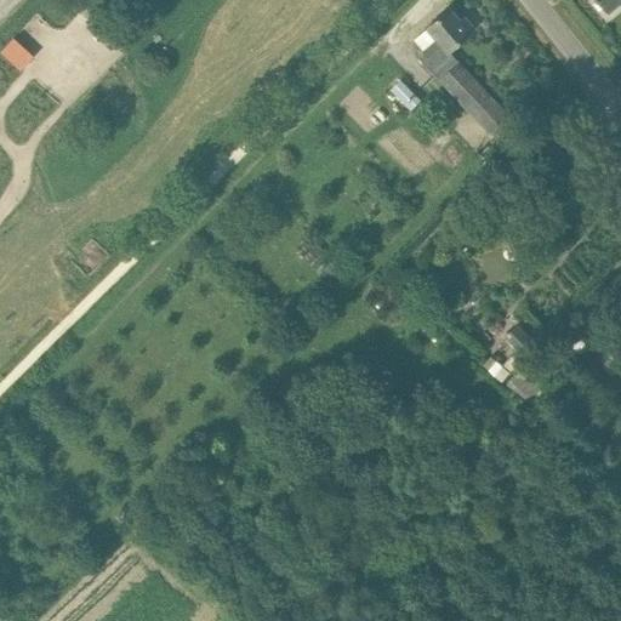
[(620,0),(597,0),(608,13),(620,0)]
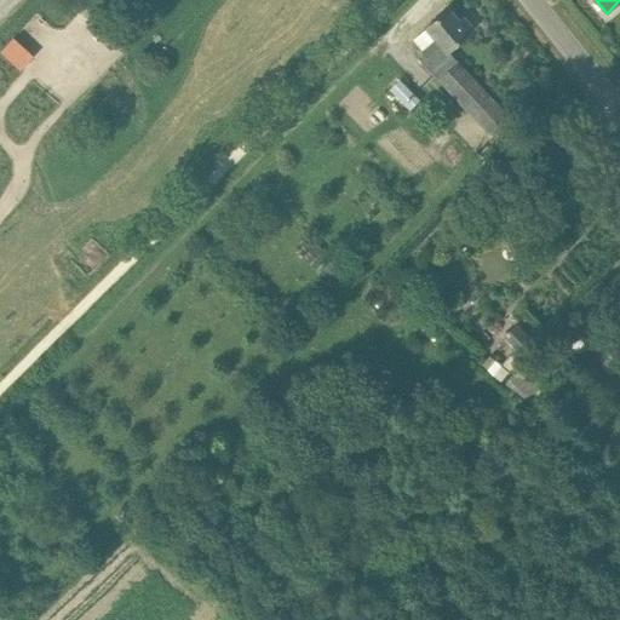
[(448,51),(475,29),(465,17),(460,19),(451,9),(428,28),(414,39),(423,50),(422,51),(425,56),(420,59),(438,79),(437,79),(489,135),(510,115),(448,51)]
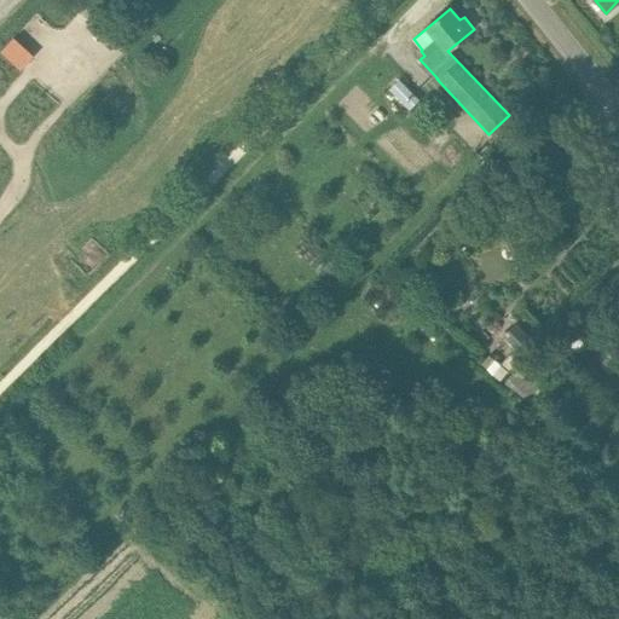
[(399,80),(389,90),(410,109),(420,99),(399,80)]
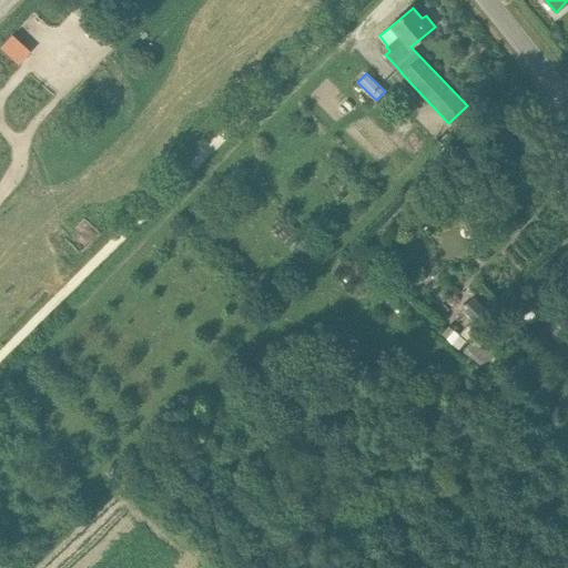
[(366,287),(355,277),(345,288),(357,298),(366,287)]
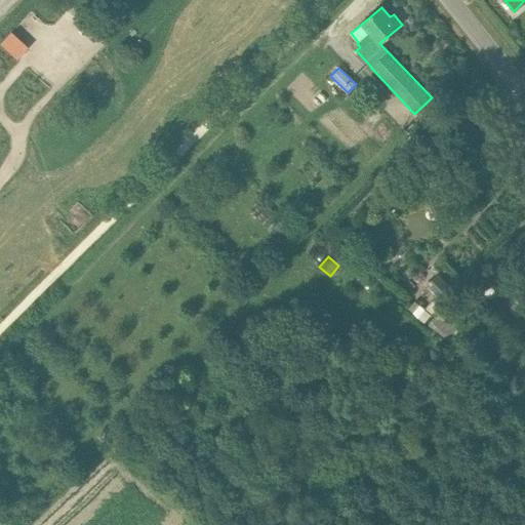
[(439,273),(429,283),(444,298),(454,289),(439,273)]
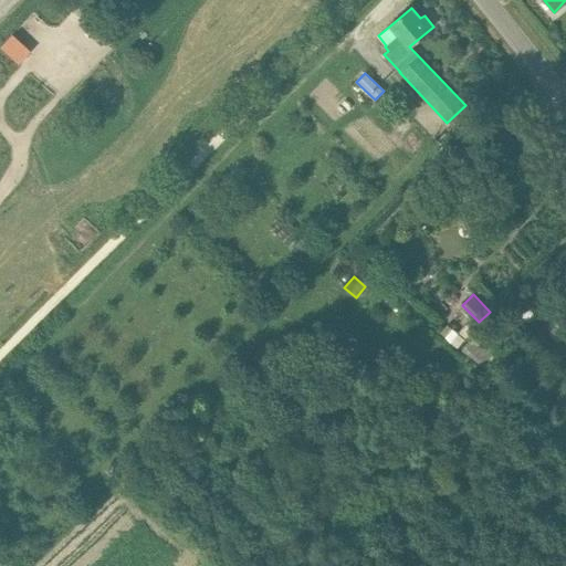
[(533,339),(525,347),(533,355),(541,347),(533,339)]
